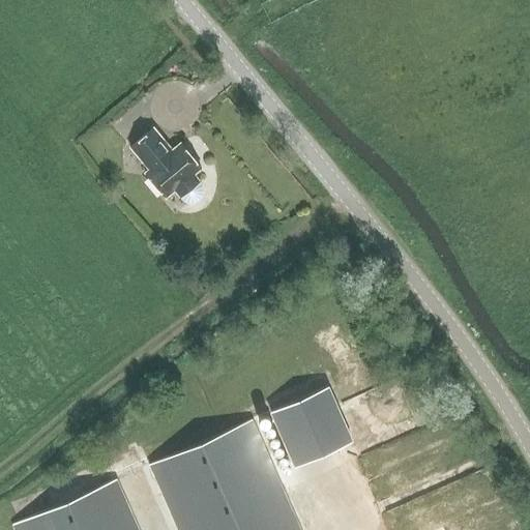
[(165,198),(173,190),(179,198),(184,202),(188,203),(194,203),(198,201),(201,197),(203,190),(202,186),(200,181),(194,173),(200,168),(179,143),(170,151),(163,143),(164,142),(152,128),(129,147),(148,170),(144,173),(165,198)]
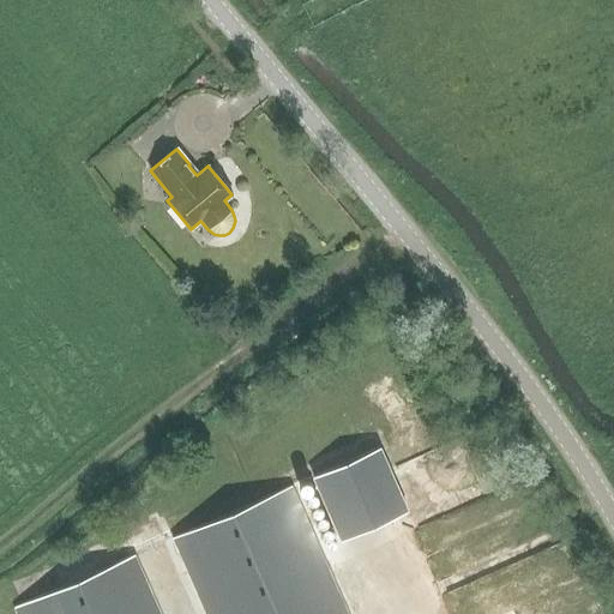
[(349,613),(293,485),(174,537),(208,613),(349,613)]
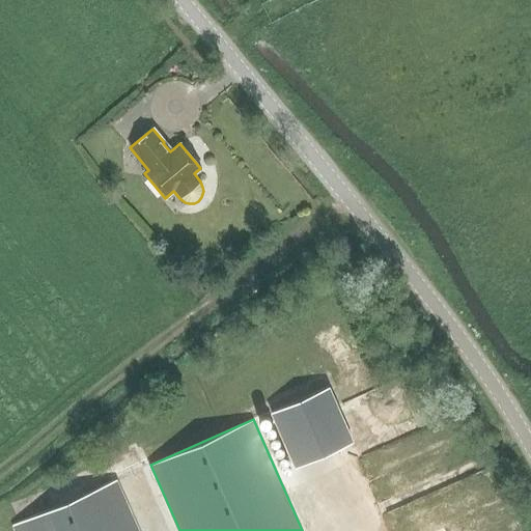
[(138,530),(116,479),(16,524),(19,530),(138,530)]
